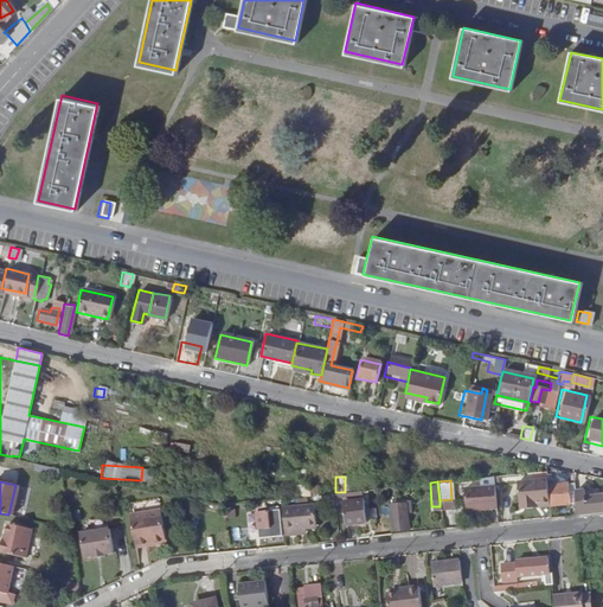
[(515,486),(517,504),(541,502),(541,504),(547,504),(545,484),(545,483),(515,486)]
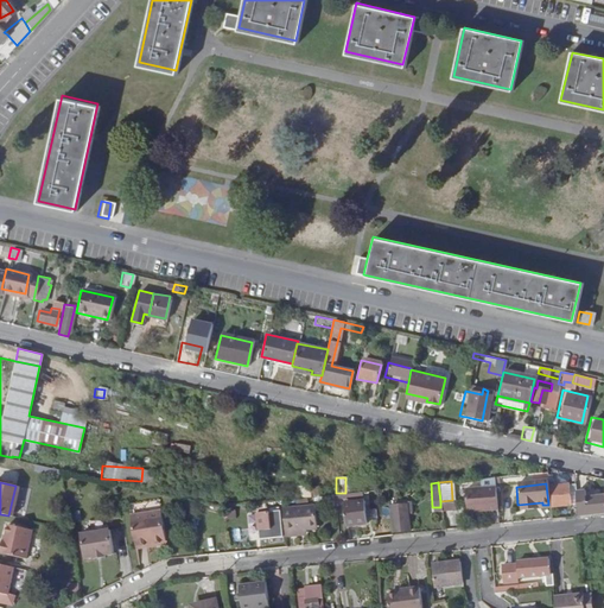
[(565,483),(546,485),(548,505),(566,502),(565,483)]
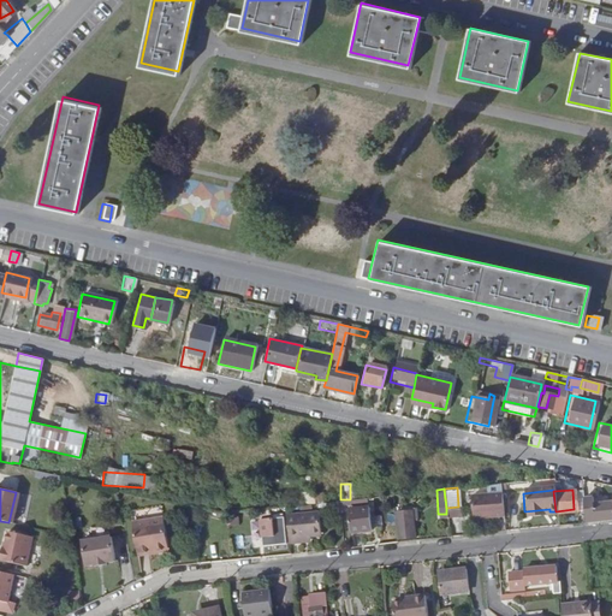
[(501,514),(499,492),(469,495),(471,517),(501,514)]
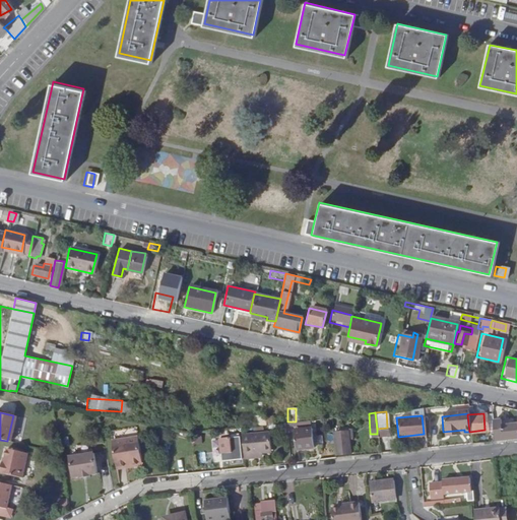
[(498,417),(490,418),(493,440),(516,437),(516,434),(516,423),(499,425),(498,417)]
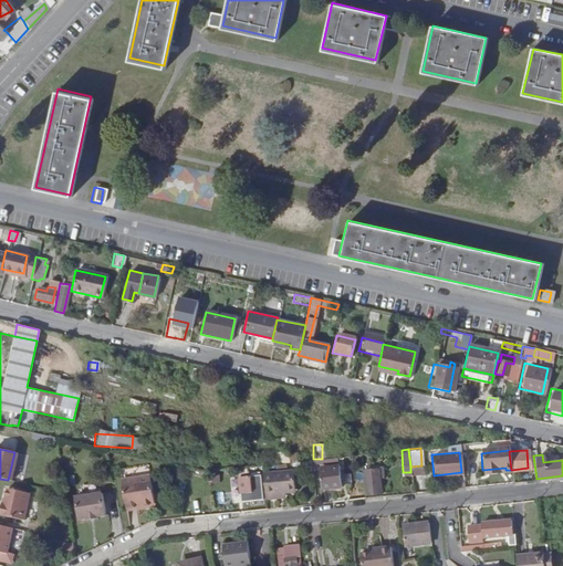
[(261,464),(262,486),(282,485),(293,484),(291,461),(261,464)]
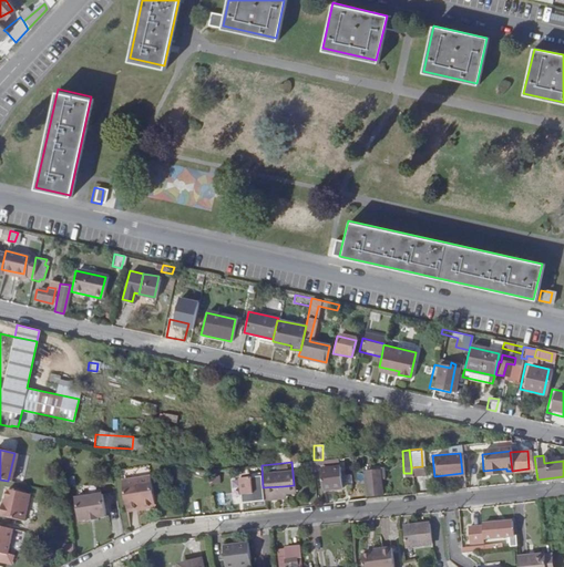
[(338,487),(336,466),(317,468),(319,490),(338,487)]
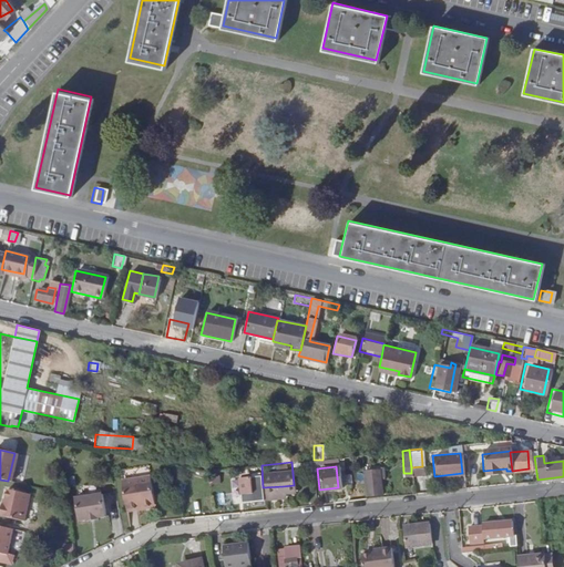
[(360,468),(362,495),(377,494),(375,468),(360,468)]
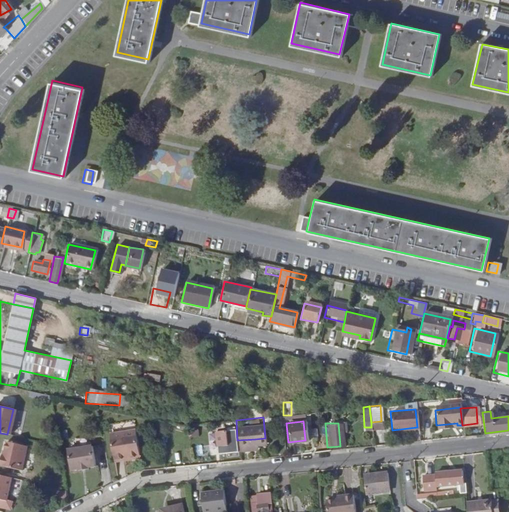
[(186,428),(189,438),(196,436),(193,426),(186,428)]
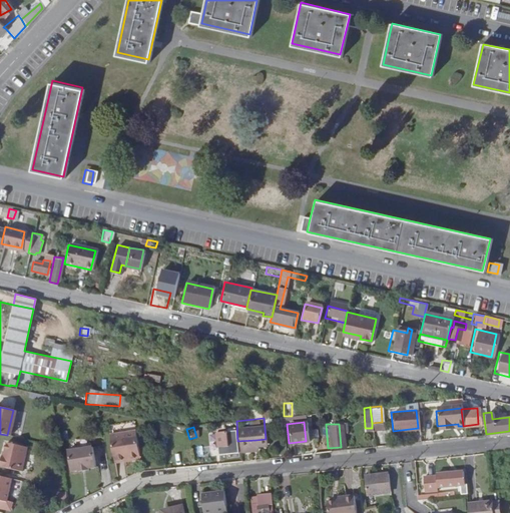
[(109,435),(112,457),(138,453),(134,430),(109,434),(109,435)]
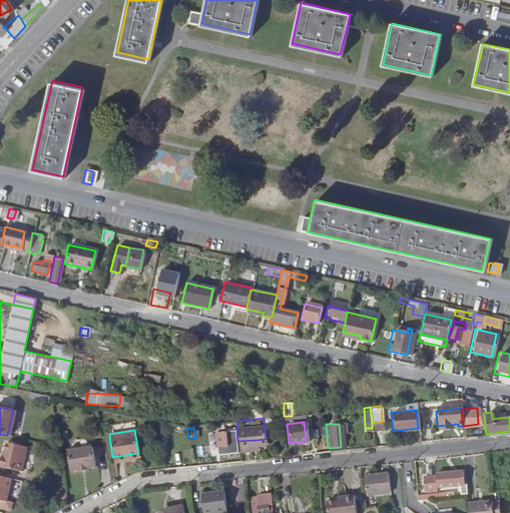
[(229,445),(234,445),(233,431),(215,432),(216,446),(222,446),(223,454),(229,454),(229,445)]
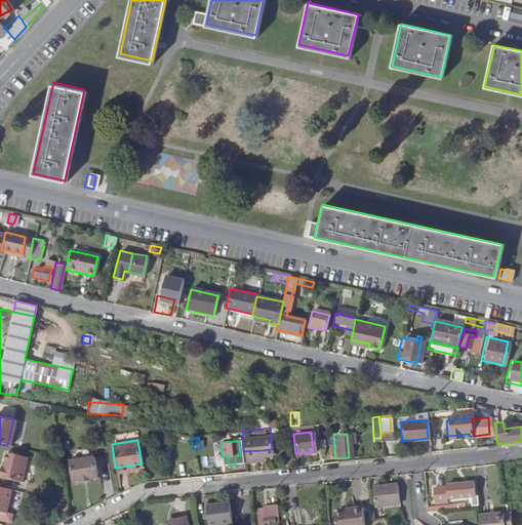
[(107,469),(115,468),(112,445),(104,447),(107,469)]
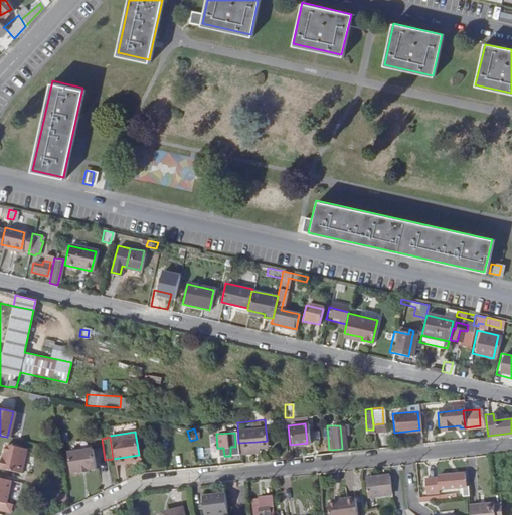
[(3,445),(0,459),(0,469),(19,474),(24,450),(3,445)]
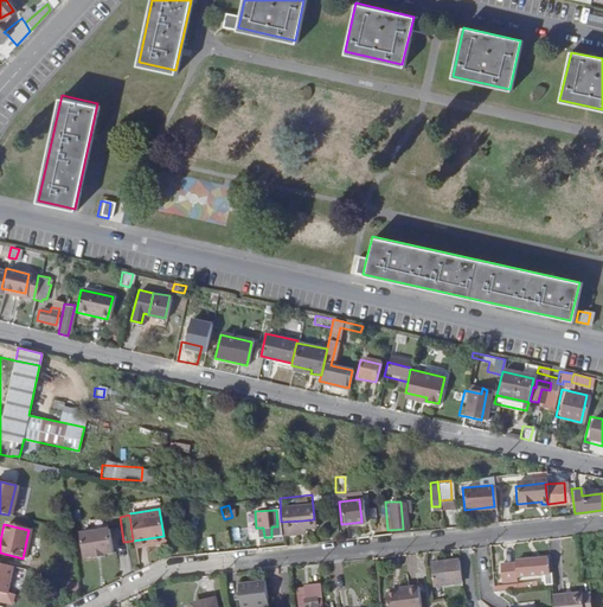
[(76,531),(78,555),(88,554),(89,556),(100,554),(100,553),(109,551),(106,526),(76,531)]
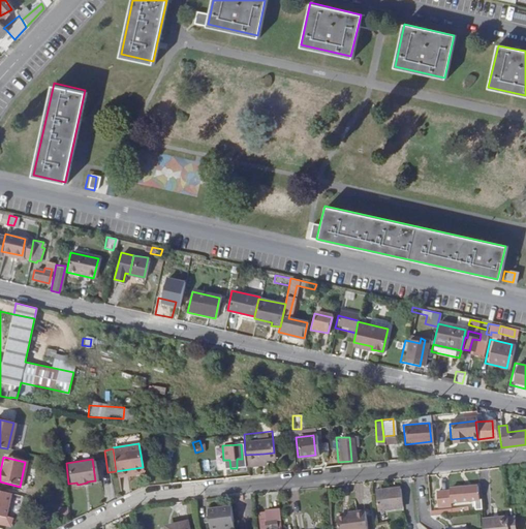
[(143,472),(143,467),(116,471),(117,475),(143,472)]
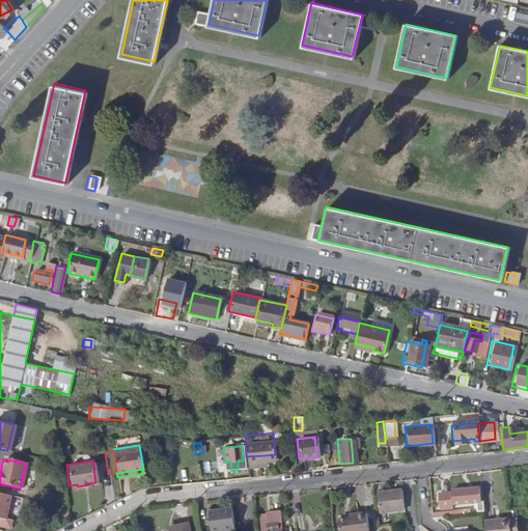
[(525,482),(525,472),(507,473),(508,483),(525,482)]
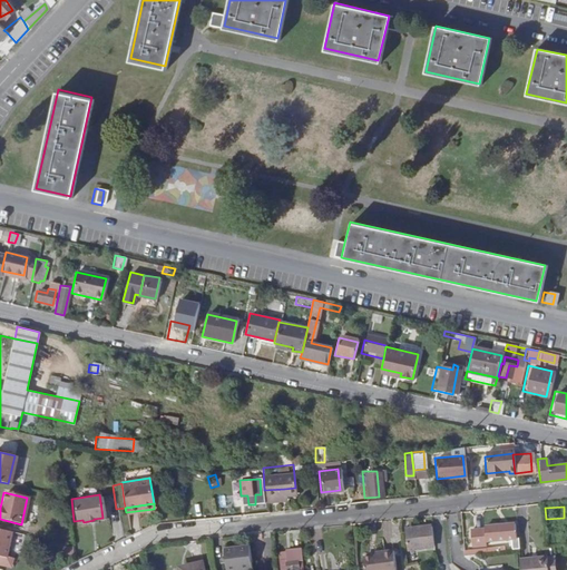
[(463,511),(455,512),(457,529),(465,528),(463,511)]
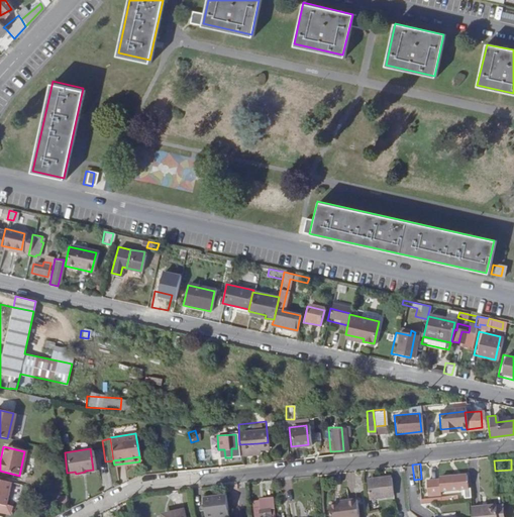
[(364,482),(366,497),(389,495),(387,476),(379,477),(379,480),(364,482)]
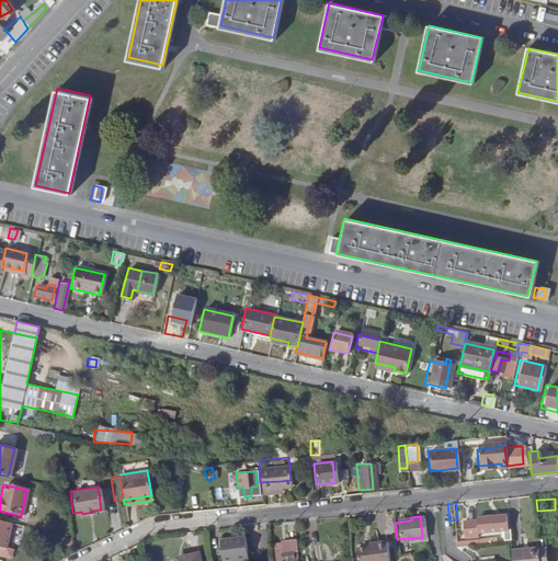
[(507,537),(505,528),(502,528),(501,518),(479,521),(479,523),(473,524),(474,538),(481,538),(480,534),(498,533),(499,538),(507,537)]
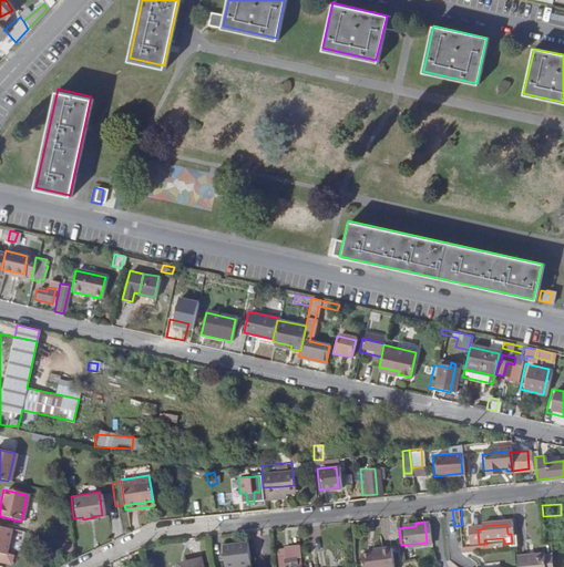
[(12,529),(0,527),(0,554),(6,555),(12,529)]
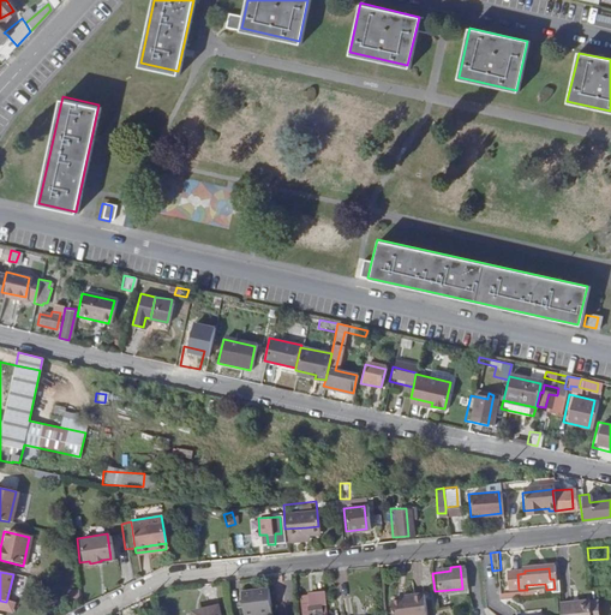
[(241,614),(268,614),(265,590),(239,592),(241,614)]
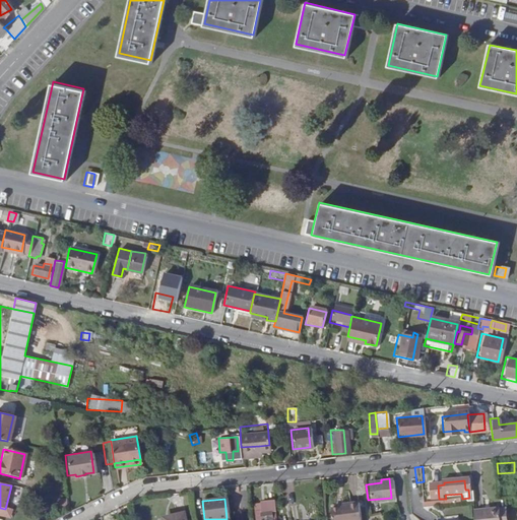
[(353,502),(345,502),(345,506),(342,506),(343,515),(354,514),(353,502)]
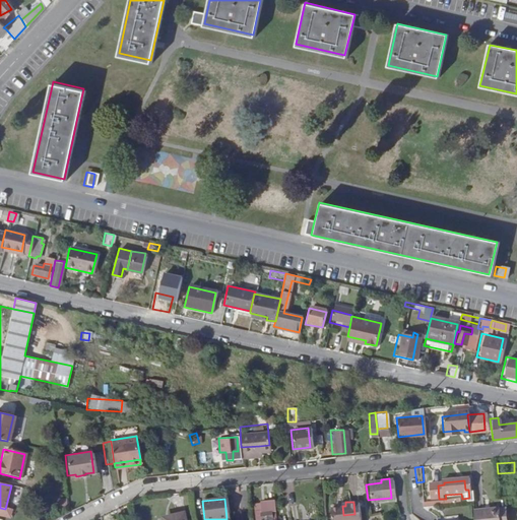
[(327,517),(343,515),(342,506),(335,507),(326,507),(327,517)]
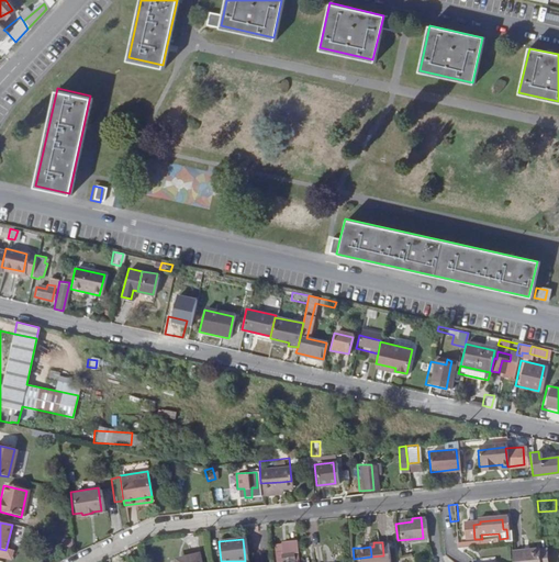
[(536,561),(535,547),(524,548),(525,561),(536,561)]
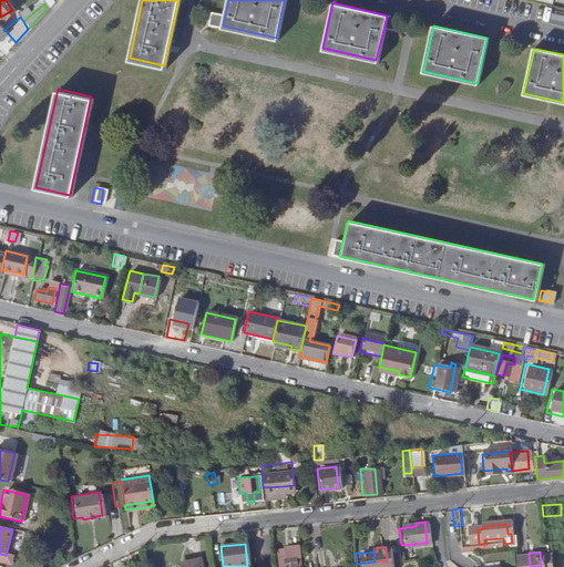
[(530,566),(529,553),(513,555),(514,566),(530,566)]
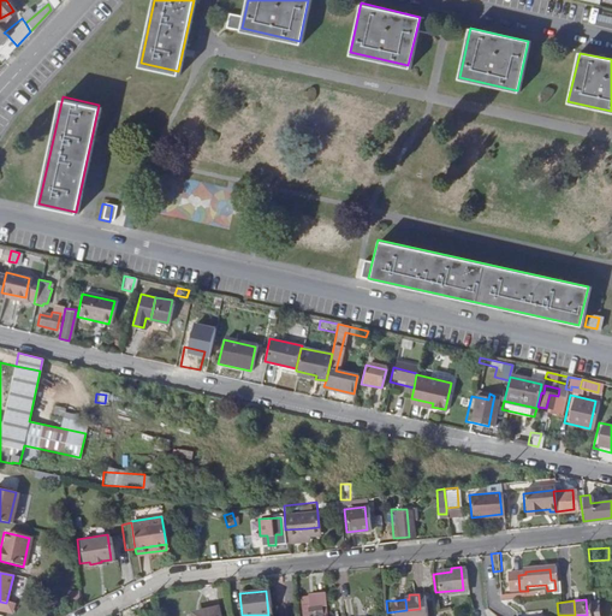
[(301,615),(318,615),(318,603),(301,604),(301,615)]
